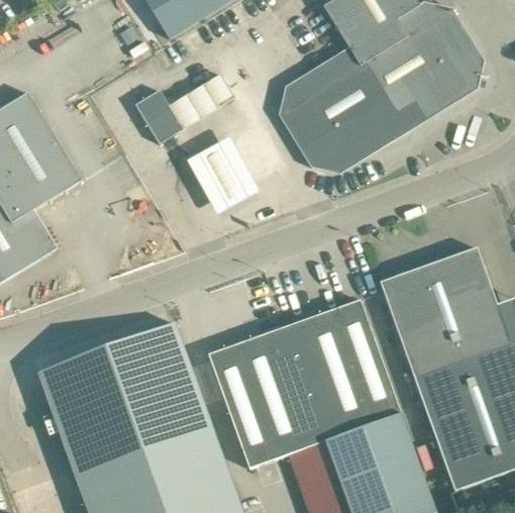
[(144,0),(168,37),(228,0),(144,0)]
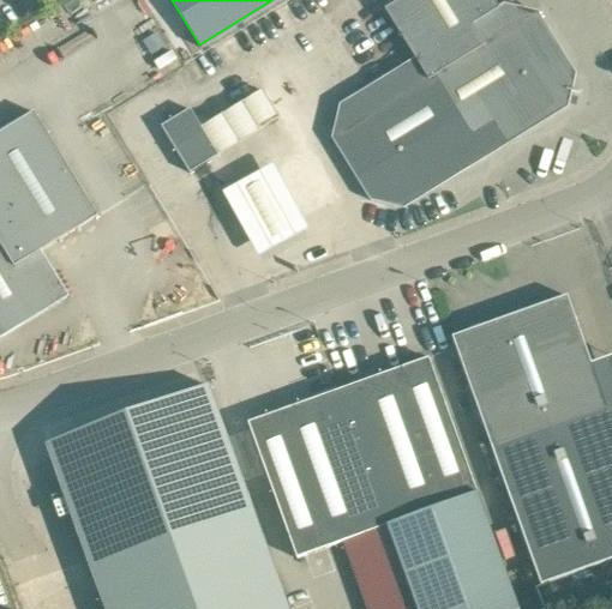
[(413,54),(339,101),(331,134),(369,197),(402,204),(567,104),(570,88),(577,90),(577,88),(571,86),(575,71),(537,8),(515,0),(502,0),(497,4),(495,0),(393,0),(384,6),(413,54)]
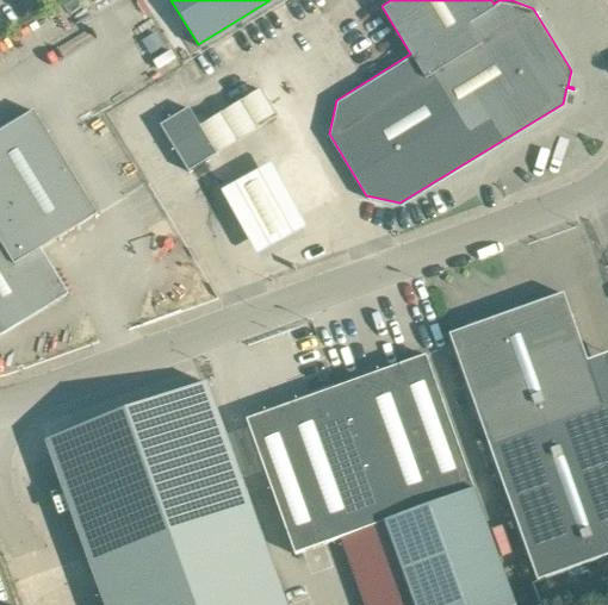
[(160,122),(187,167),(215,150),(187,105),(160,122)]
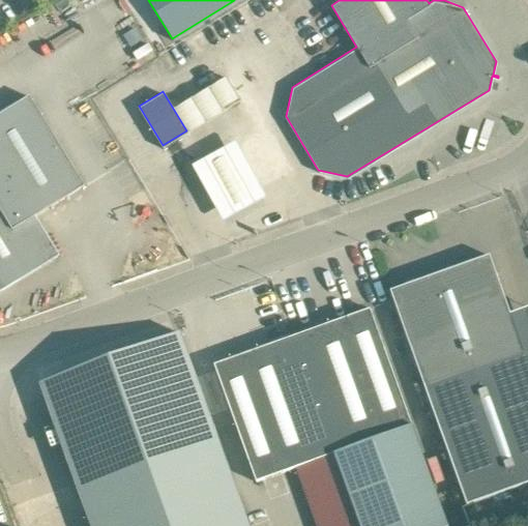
[(0,284),(53,252),(31,215),(84,184),(28,93),(0,111),(0,284)]
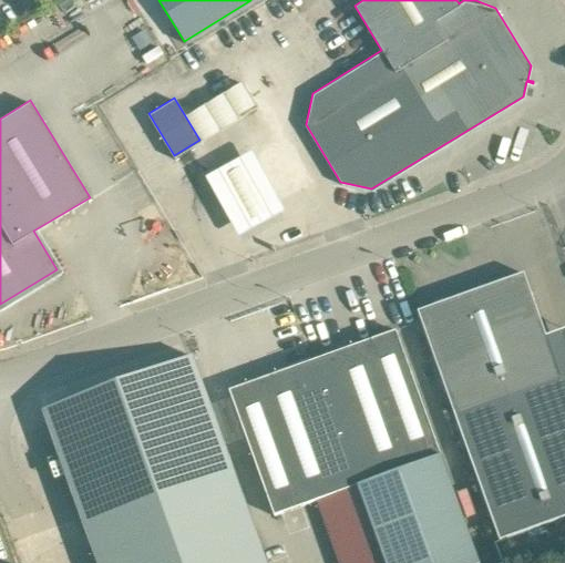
[(415,308),(497,536),(564,511),(564,329),(563,325),(544,331),(522,270),(415,308)]
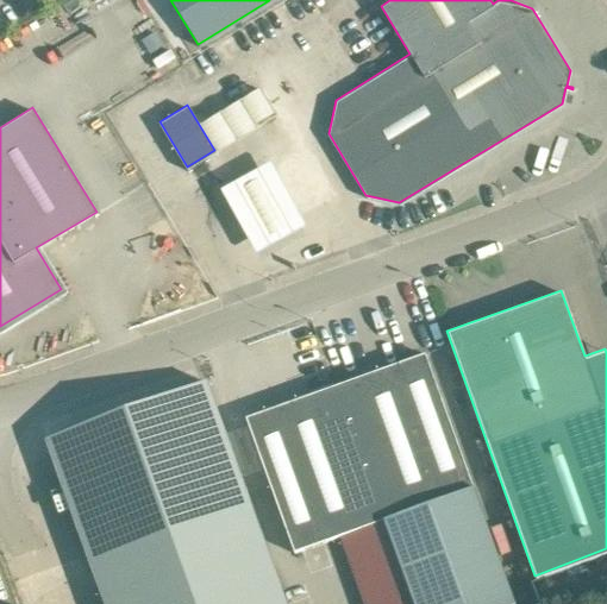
[(424,352),(245,416),(293,551),(342,533),(367,603),(506,603),(514,602),(424,352)]
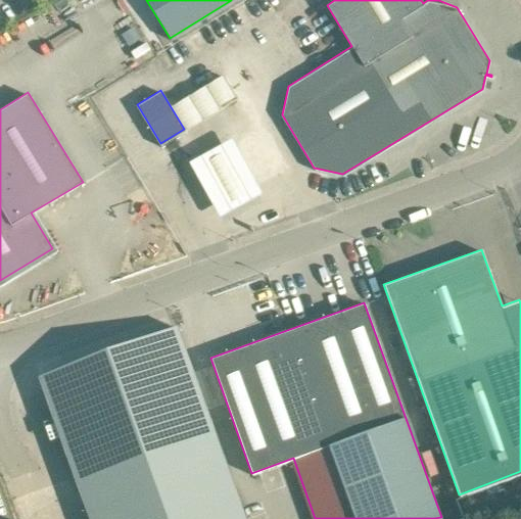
[(39,376),(90,518),(245,518),(176,326),(39,376)]
